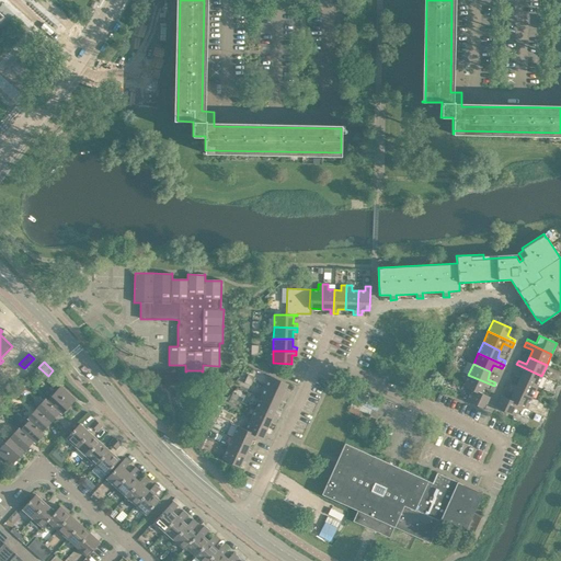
[(523,371),(519,378),(537,387),(541,376),(516,364),(514,368),(523,371)]
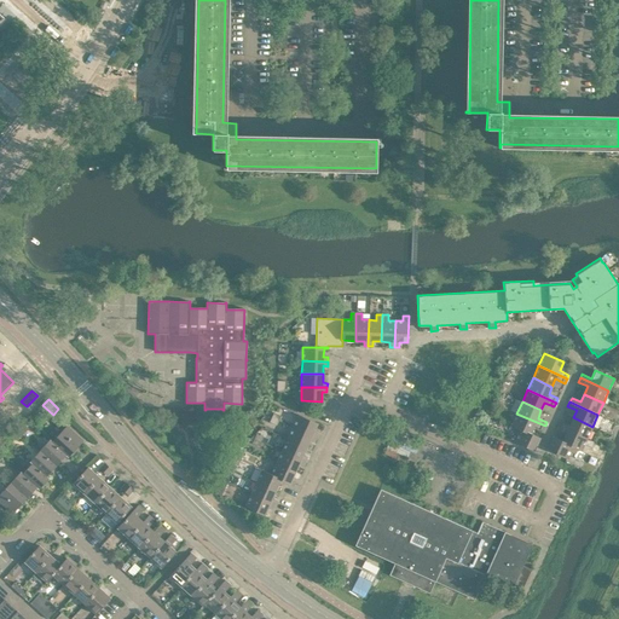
[(510,426),(515,427),(531,433),(533,426),(543,431),(545,426),(516,414),(510,426)]
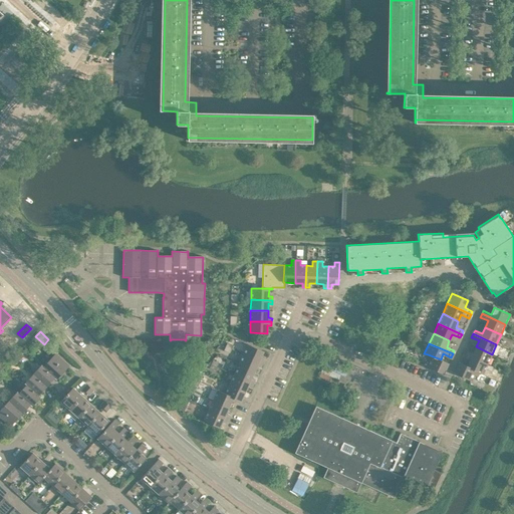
[(248,344),(243,354),(262,363),(264,360),(260,358),(263,351),(248,344)]
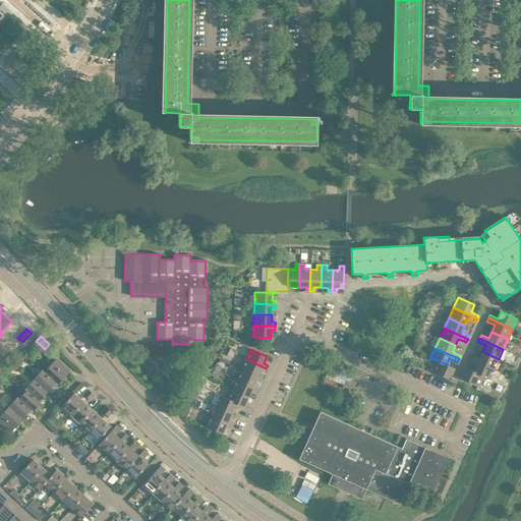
[(471,354),(470,358),(494,369),(499,359),(482,351),(479,358),(471,354)]
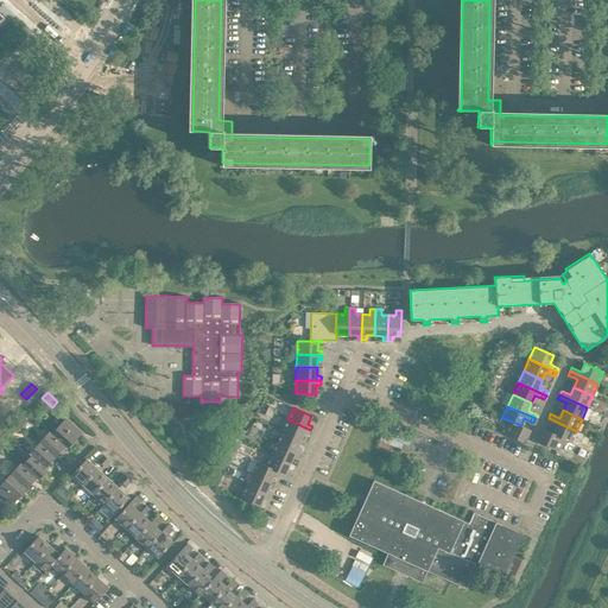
[(65,418),(51,434),(64,447),(67,449),(81,432),(65,418)]
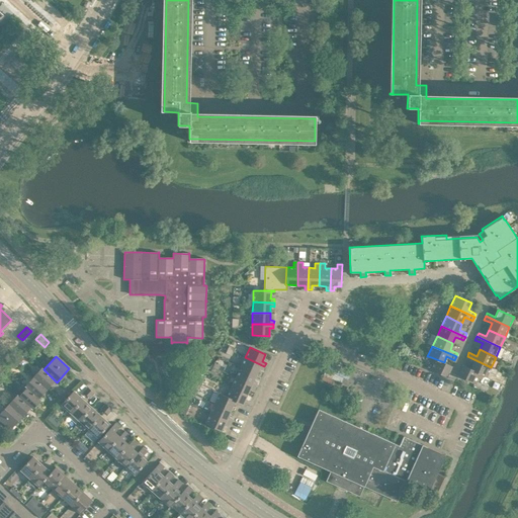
[(473,363),(470,369),(484,374),(483,375),(487,377),(491,367),(467,356),(465,359),(473,363)]
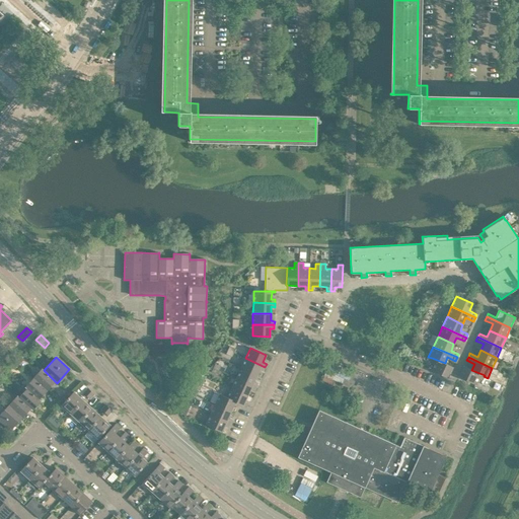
[(245,358),(240,368),(256,375),(260,369),(264,371),(265,367),(245,358)]
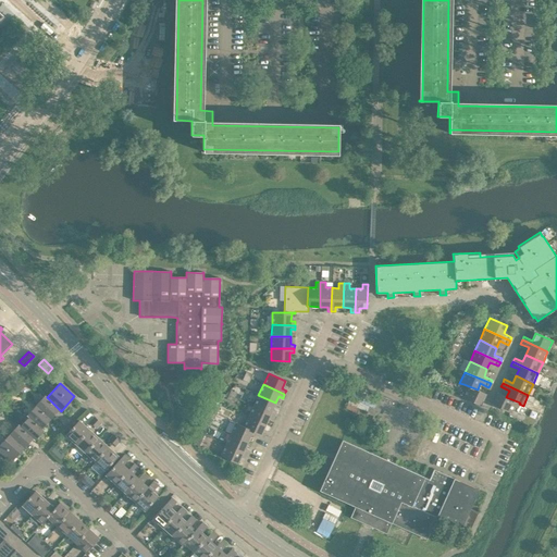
[(463,384),(461,388),(466,391),(463,397),(480,406),(485,394),(478,390),(463,384)]
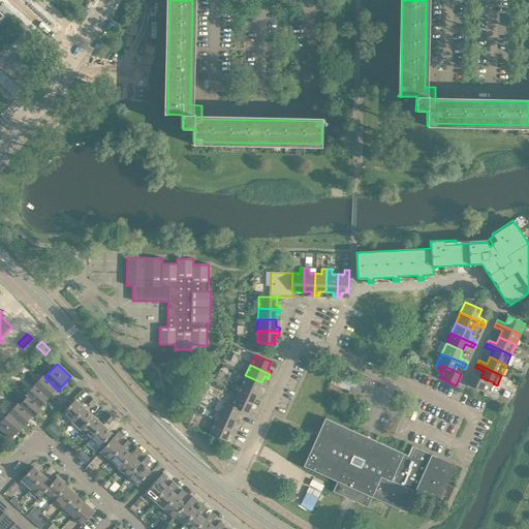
[(494,382),(480,377),(473,373),(468,384),(484,392),(487,385),(492,387),(493,383),(494,382)]
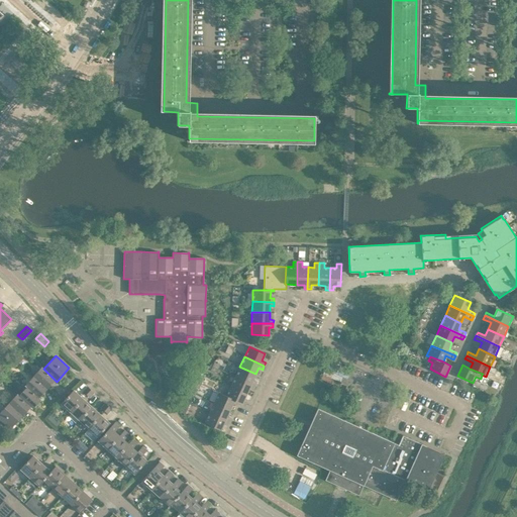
[(41,367),(33,377),(46,389),(55,380),(43,369),(41,367)]
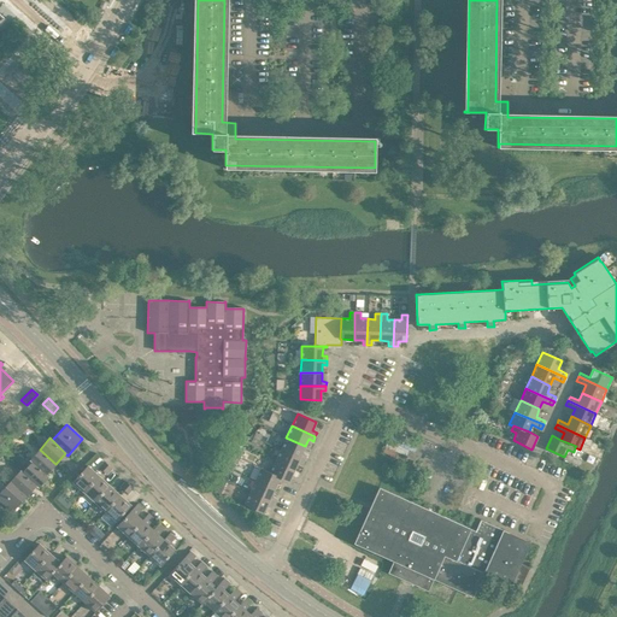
[(286,438),(281,450),(304,460),(306,456),(301,454),(305,446),(286,438)]
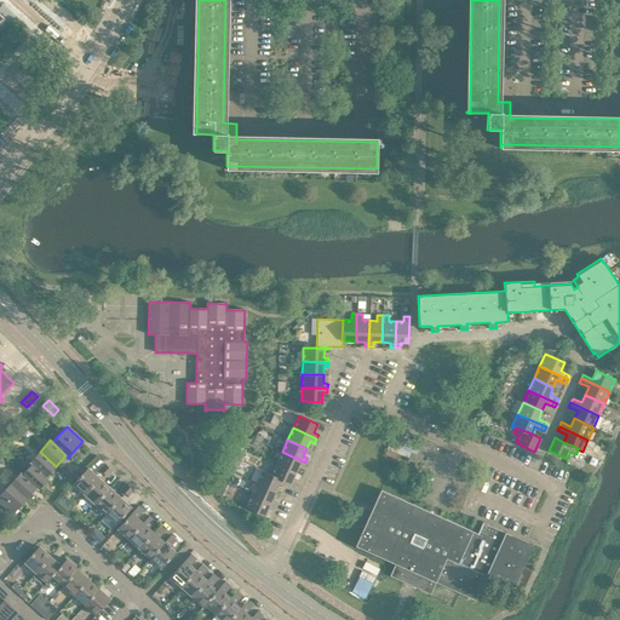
[(16,457),(9,451),(3,457),(10,463),(16,457)]
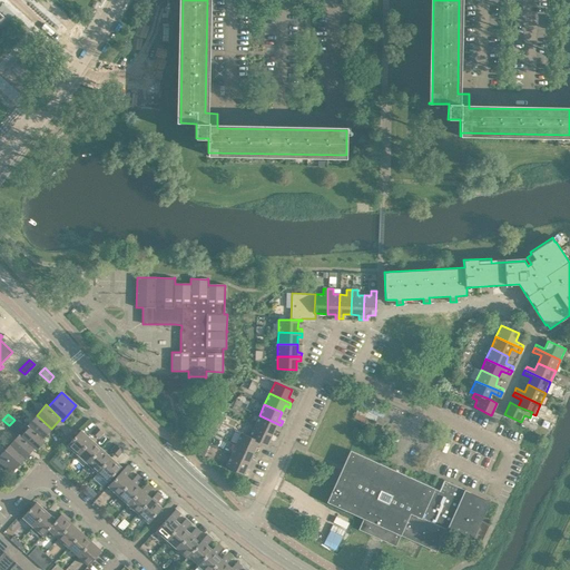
[(37,415),(28,425),(29,426),(30,426),(42,439),(43,438),(51,429),(37,415)]
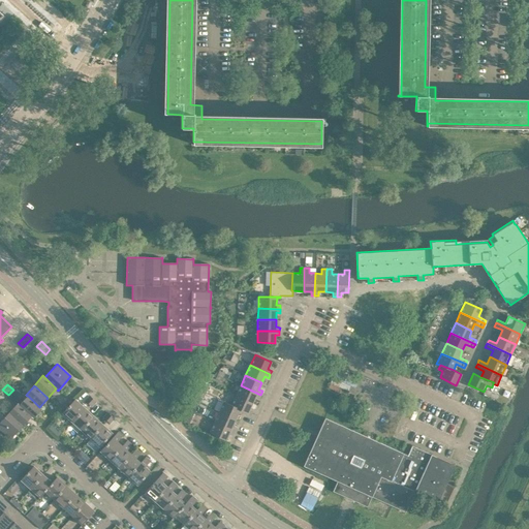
[(241,385),(236,396),(252,403),(255,397),(259,398),(260,395),(241,385)]
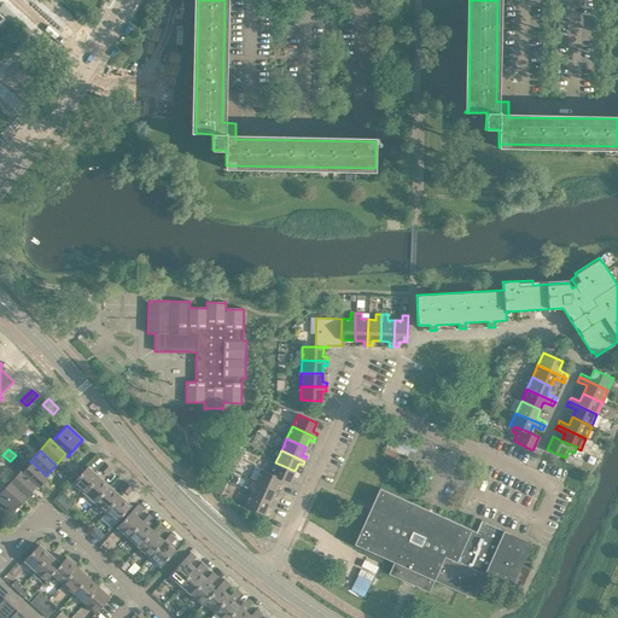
[(33,462),(31,462),(23,473),(36,487),(39,489),(48,477),(47,474),(46,476),(33,462)]
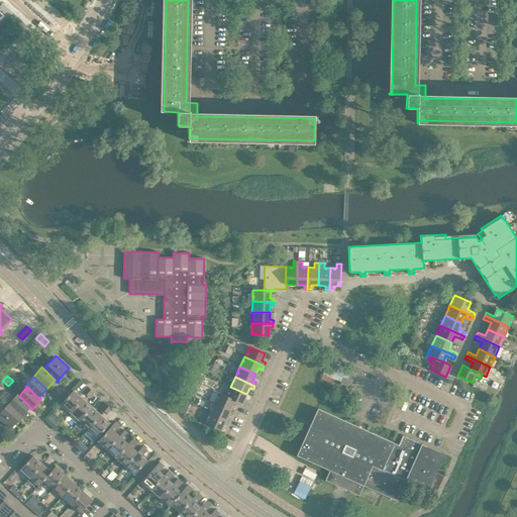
[(230,387),(226,396),(226,397),(238,402),(241,404),(242,404),(245,406),(247,402),(243,400),(246,394),(230,387)]
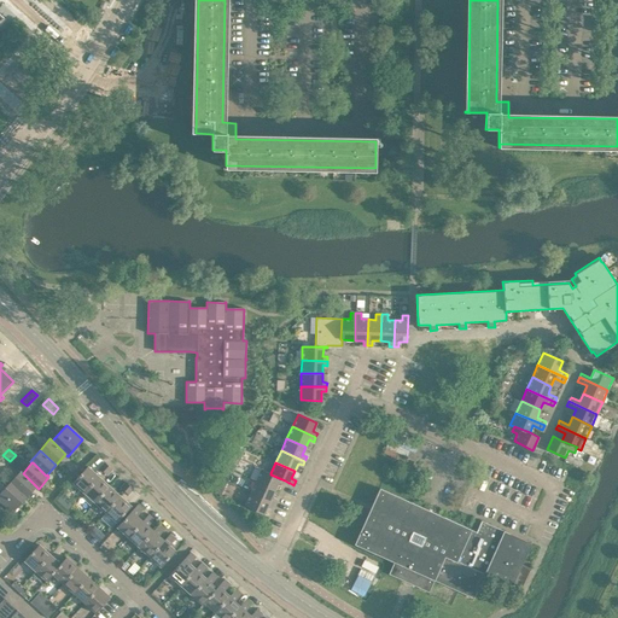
[(99,477),(87,466),(73,482),(83,493),(99,477)]
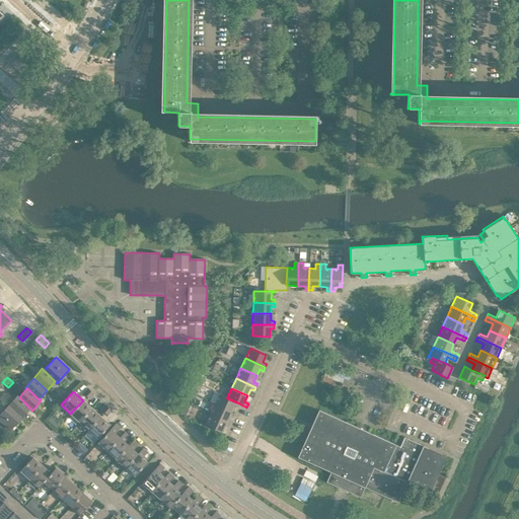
[(219,393),(215,404),(231,412),(233,405),(237,406),(239,403),(227,398),(227,397),(219,393)]
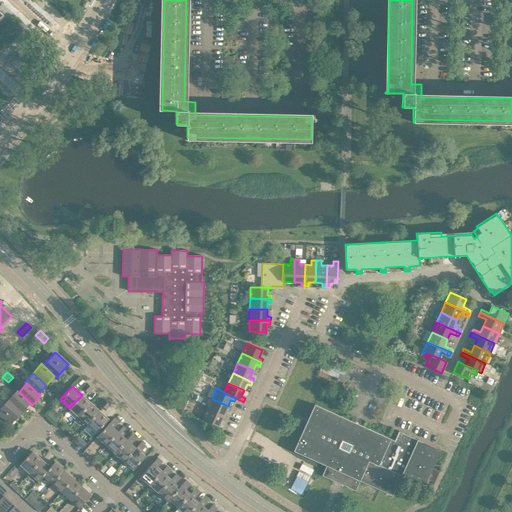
[(19,392),(17,390),(9,399),(22,411),(30,403),(19,392)]
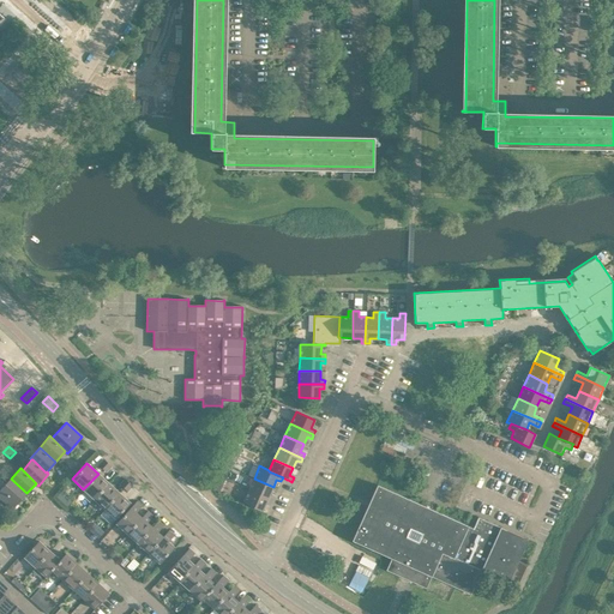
[(108,483),(98,474),(83,489),(94,499),(108,483)]
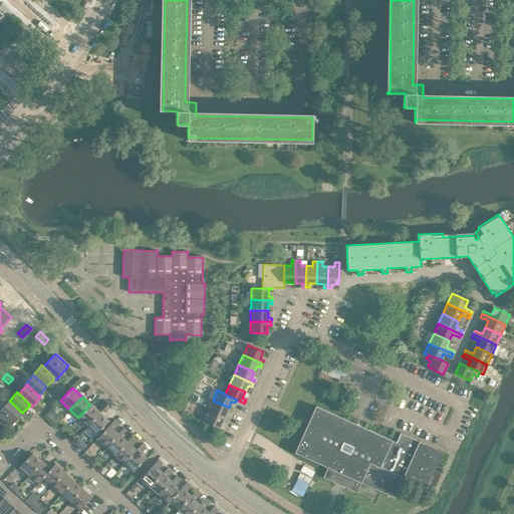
[(22,413),(9,401),(0,410),(0,417),(10,427),(22,413)]
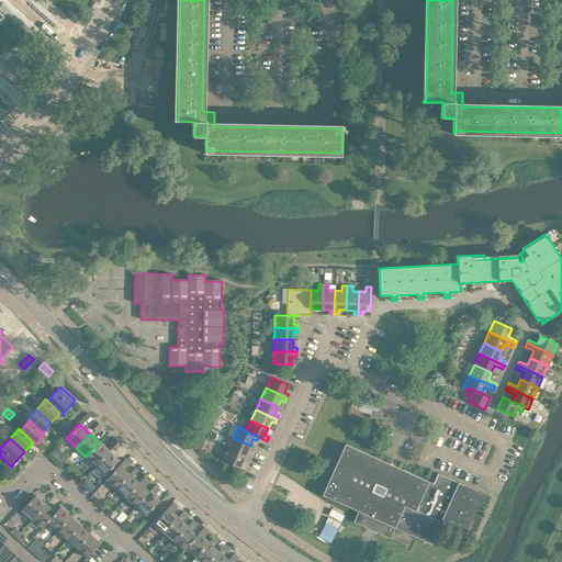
[(233,438),(227,449),(249,458),(250,454),(247,452),(250,446),(233,438)]
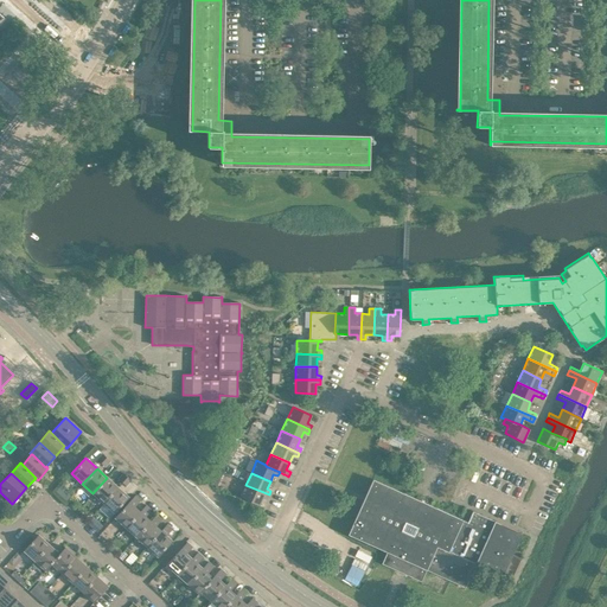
[(117,487),(107,478),(93,493),(103,503),(117,487)]
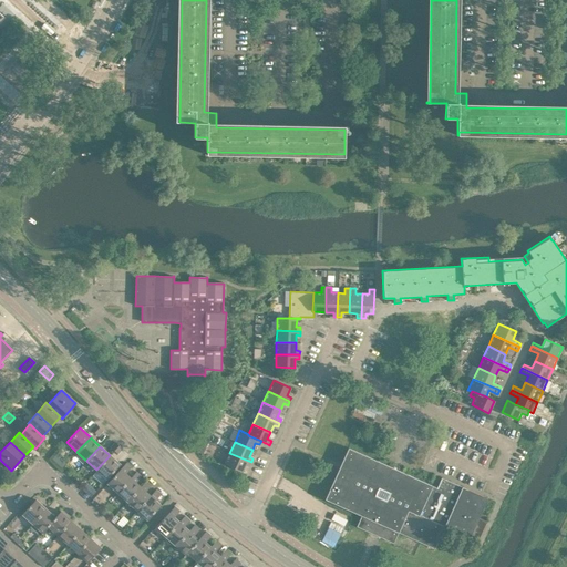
[(439,488),(436,487),(348,447),(325,500),(361,516),(357,526),(393,543),(399,533),(434,548),(443,531),(467,542),(476,545),(486,522),(478,517),(487,498),(442,477),(439,483),(441,484),(439,488)]
